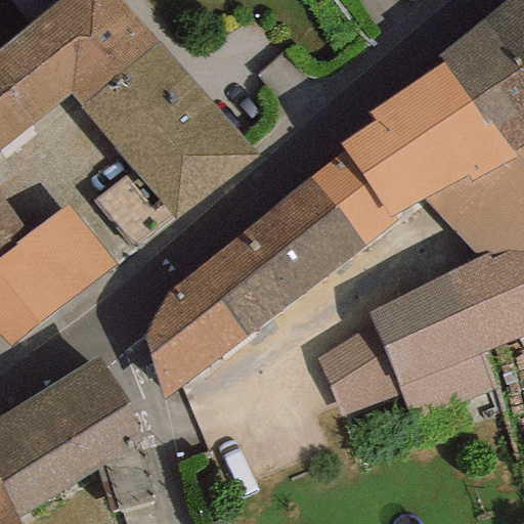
[(56,0),(0,49),(0,148),(70,93),(79,104),(160,41),(120,0),(56,0)]
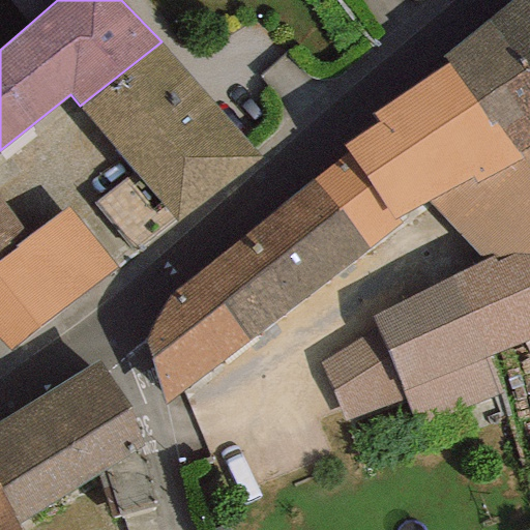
[(529,0),(511,0),(487,20),(529,78),(529,0)]
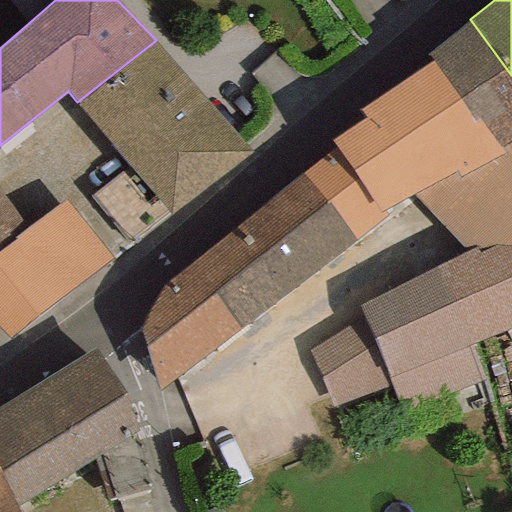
[(427,54),(431,60),(471,122),(477,118),(500,148),(511,140),(511,75),(470,19),(427,54)]
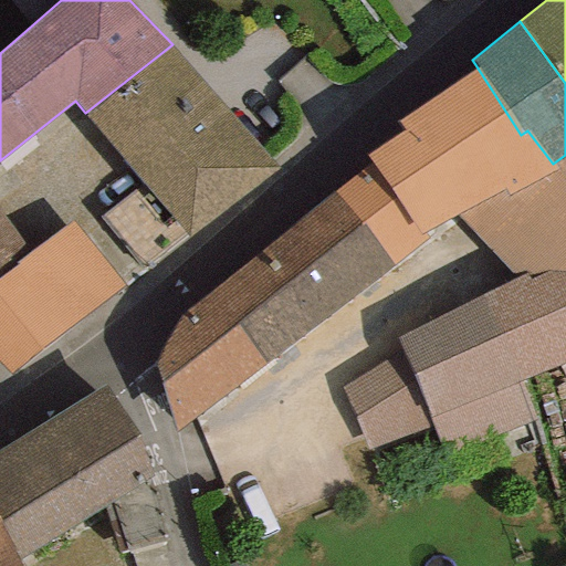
[(187,239),(279,170),(173,44),(85,113),(187,239)]
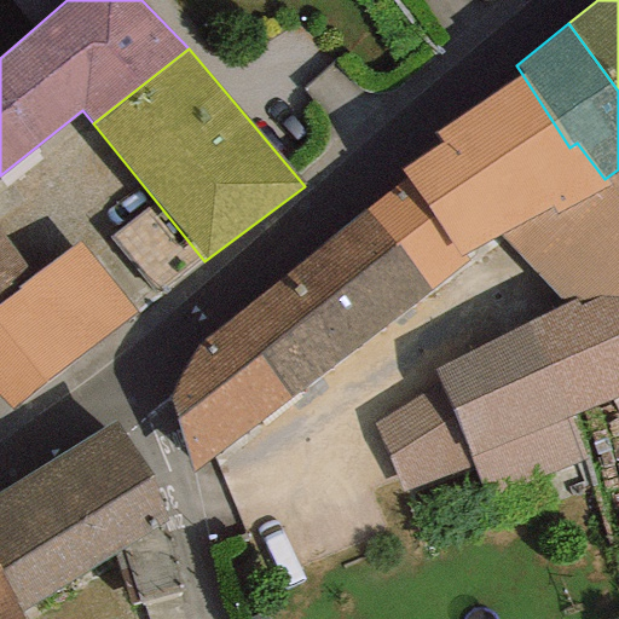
[(570,148),(521,73),(433,134),(440,142),(400,171),(405,178),(365,208),(428,290),(467,260),(463,255),(497,236),(549,206),(553,215),(613,186),(605,179),(577,143),(570,148)]
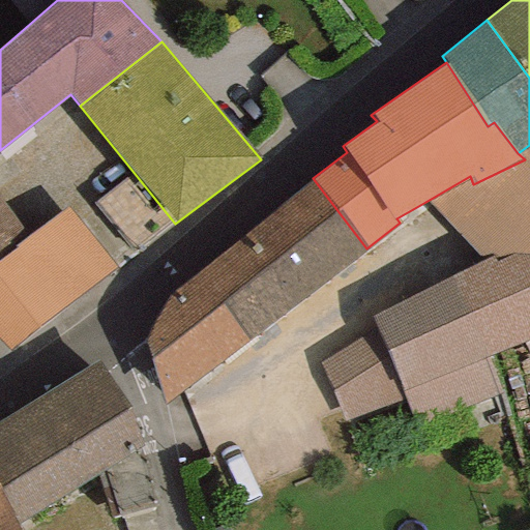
[(529,145),(518,153),(525,159),(473,184),(470,176),(425,202),(482,261),(492,257),(495,262),(510,255),(529,256),(529,145)]
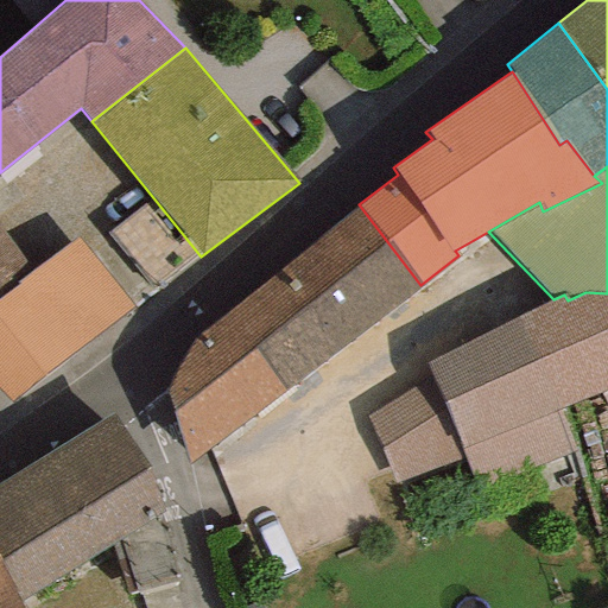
[(189,463),(420,285),(359,204),(196,342),(168,391),(189,463)]
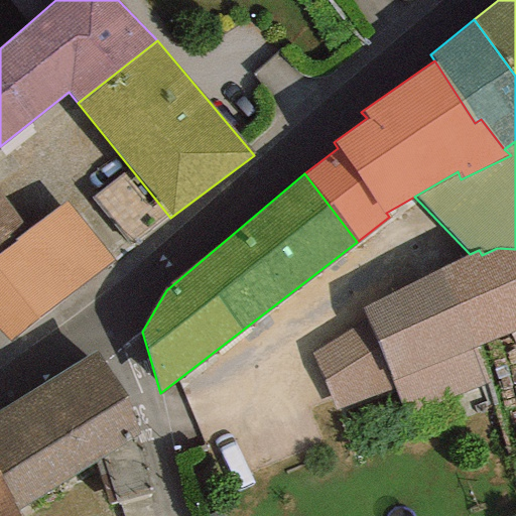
[(111,261),(66,203),(26,230),(0,196),(0,333),(8,343),(111,261)]
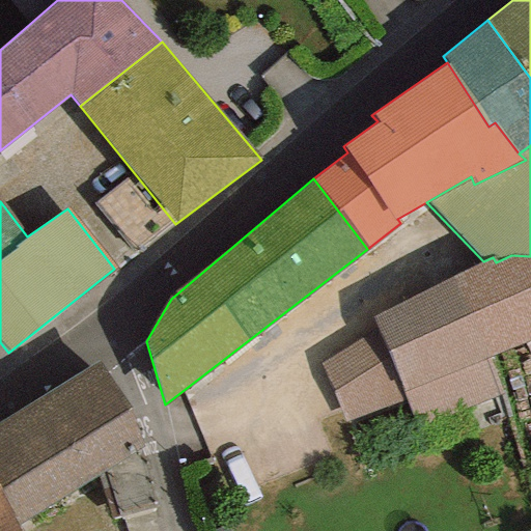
[(530,340),(530,256),(511,255),(496,262),(493,257),(483,261),(372,317),(376,330),(407,398),(419,429),(501,392),(490,360),(530,340)]
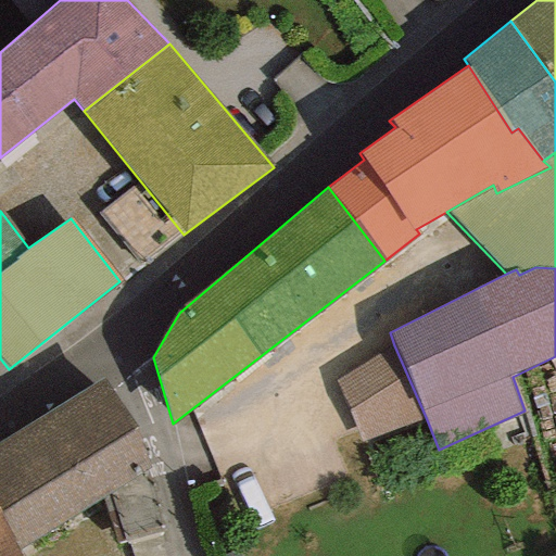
[(364,442),(426,417),(394,345),(337,381),(364,442)]
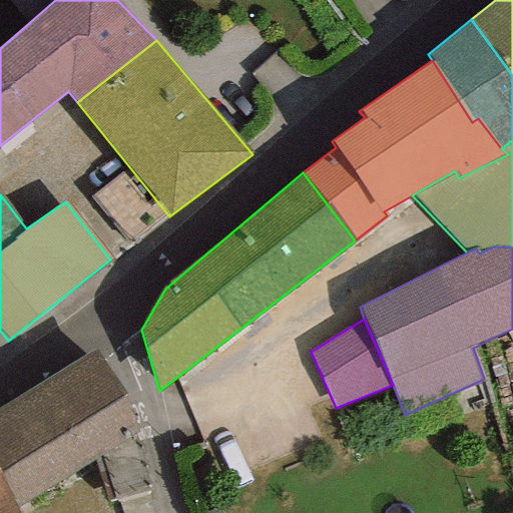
[(0,406),(0,480),(16,508),(93,460),(107,501),(150,490),(132,435),(137,432),(94,350),(0,406)]
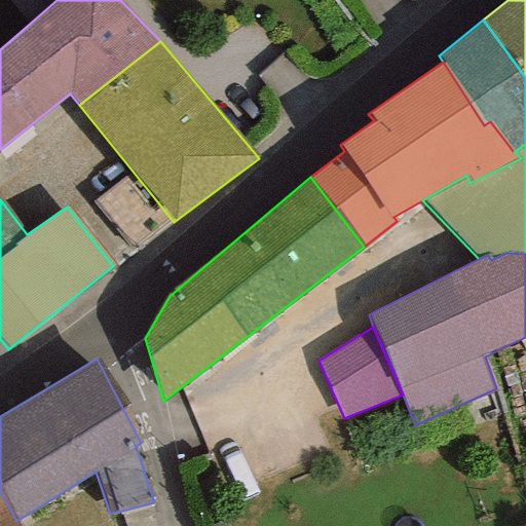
[(0,525),(19,525),(16,521),(0,492),(0,525)]
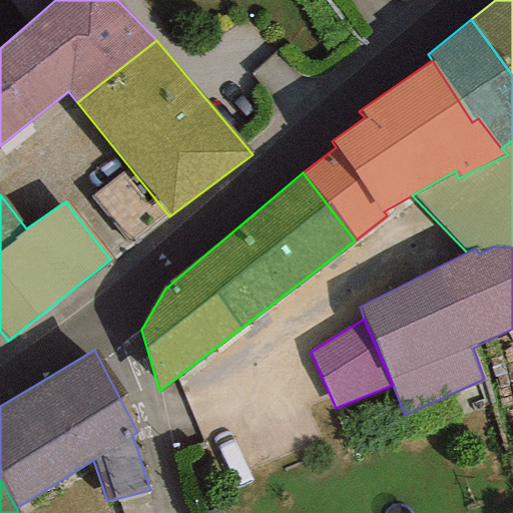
All buildings are outlined.
